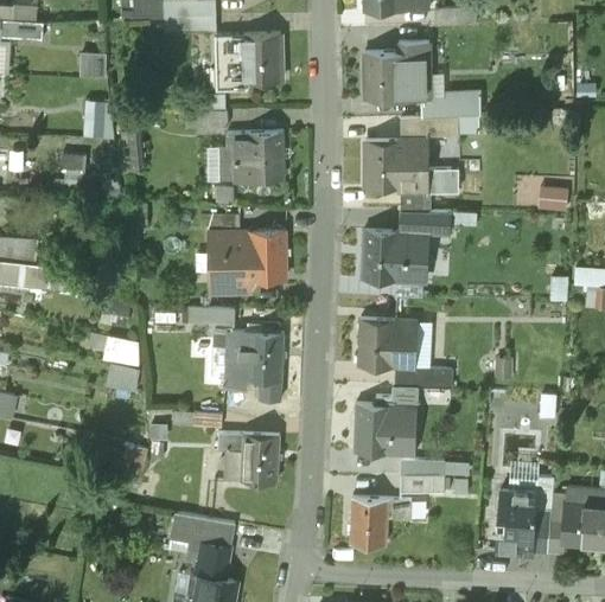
[(132,0),(132,17),(164,18),(164,30),(215,31),(215,0),(132,0)]
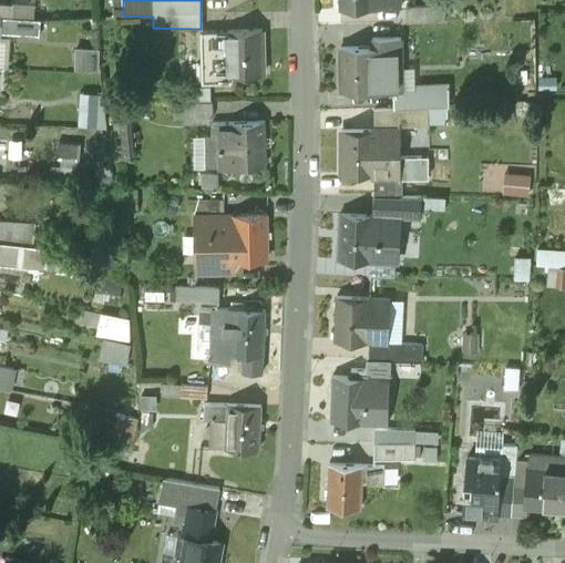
[(371,0),(338,0),(339,12),(372,11),(371,0)]
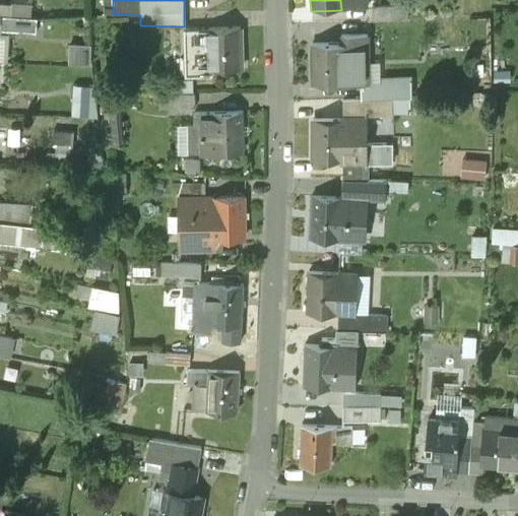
[(8,5),(0,5),(0,17),(7,17),(8,5)]
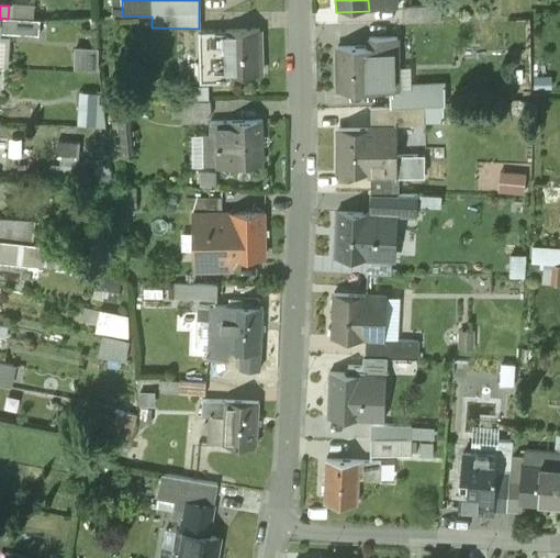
[(258,35),(226,36),(227,79),(259,79),(258,35)]
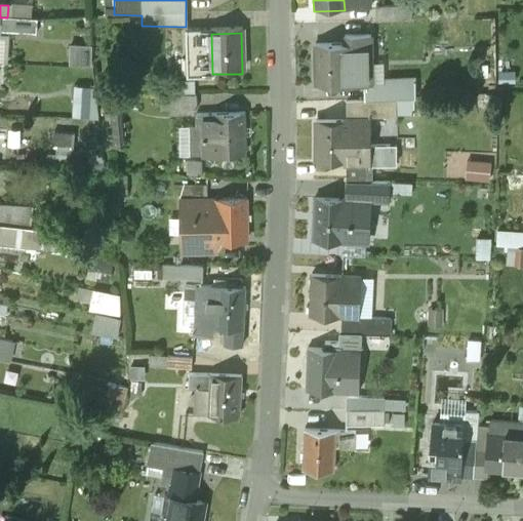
[(343,47),(315,47),(316,88),(362,87),(369,87),(369,84),(368,38),(343,39),(343,47)]
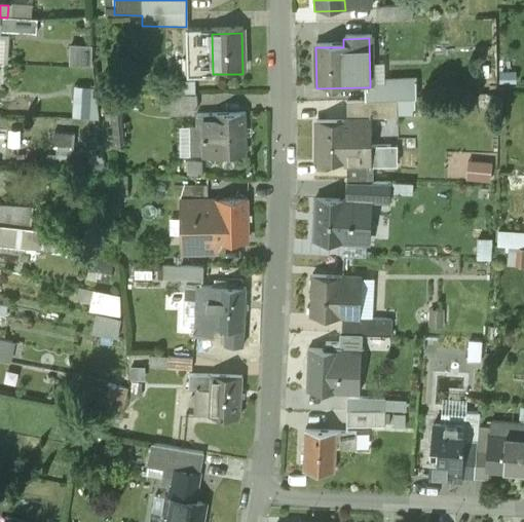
[(196,83),(160,84),(161,113),(197,111),(196,83)]
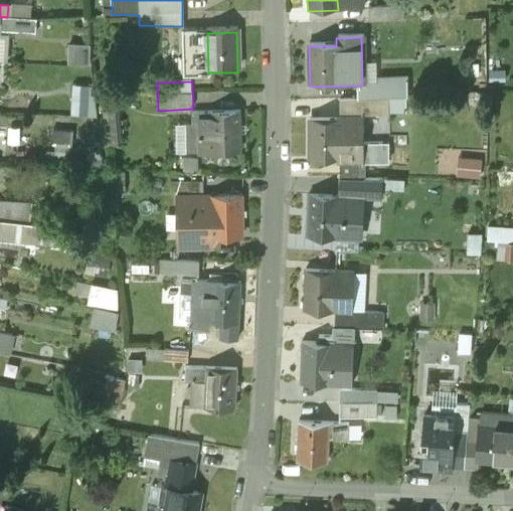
[(362,82),(362,86),(355,86),(355,101),(406,99),(405,81),(362,82)]
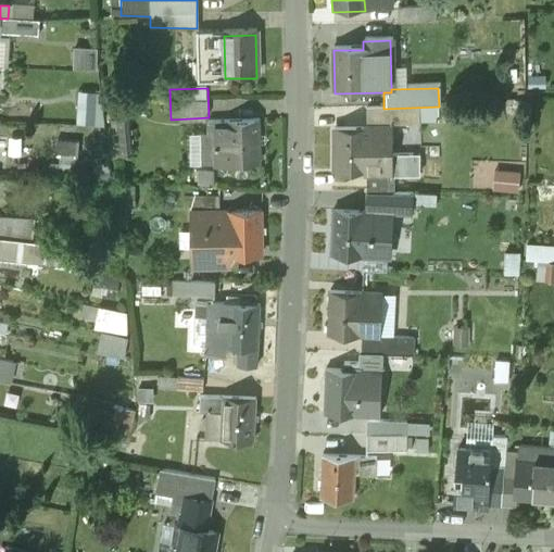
[(77,92),(77,125),(102,126),(102,92),(77,92)]
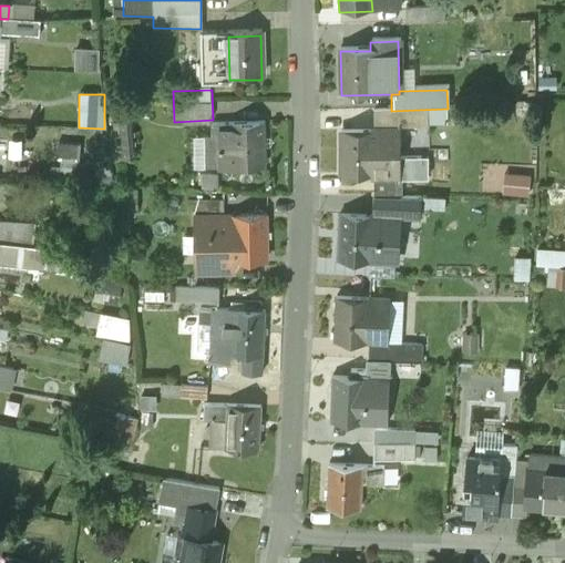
[(262,125),(228,125),(229,170),(263,169),(262,125)]
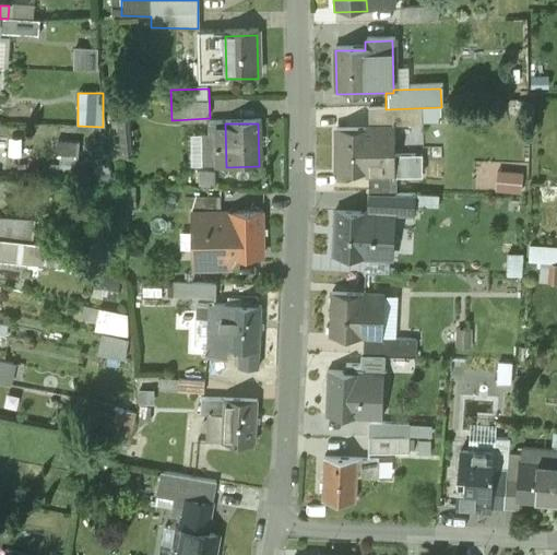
[(368,132),(335,132),(335,175),(368,175),(368,132)]
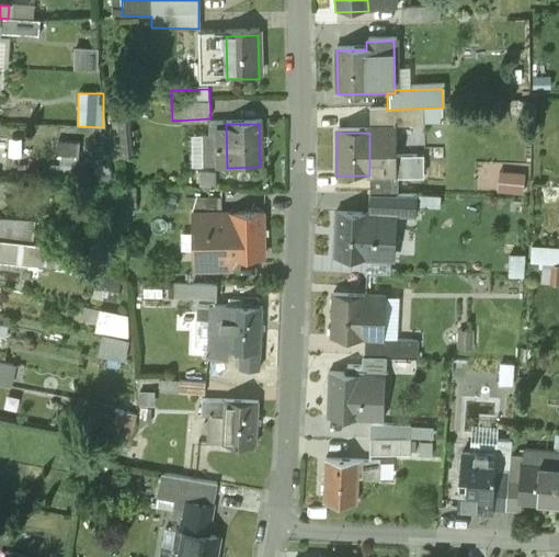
[(394,197),(368,197),(368,218),(391,219),(413,220),(414,199),(394,199),(394,197)]
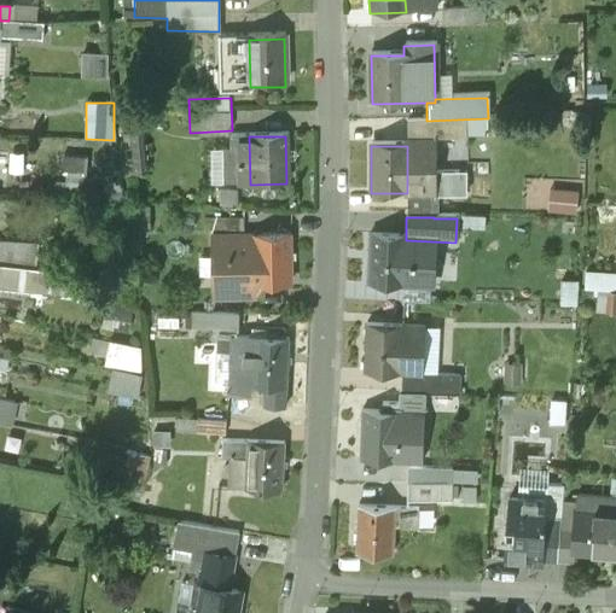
[(288,239),(251,240),(253,287),(289,286),(288,239)]
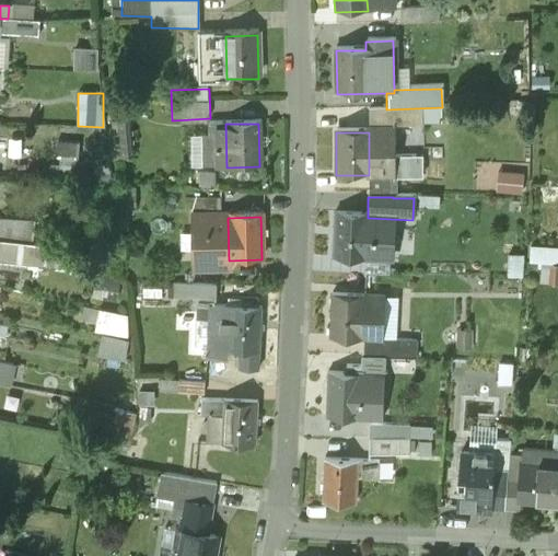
[(368,218),(334,217),(332,259),(388,263),(391,219),(368,218)]
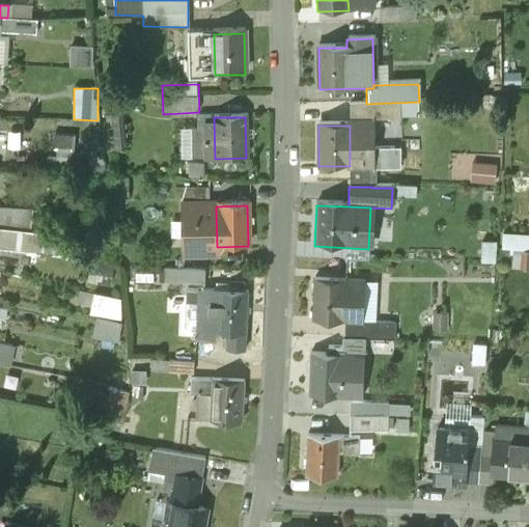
[(216,206),(181,206),(183,258),(217,258),(217,247),(216,206)]
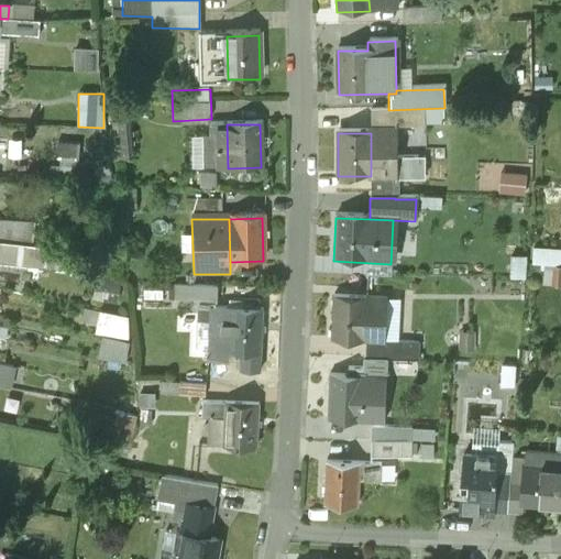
[(18,245),(0,243),(0,258),(17,260),(18,245)]
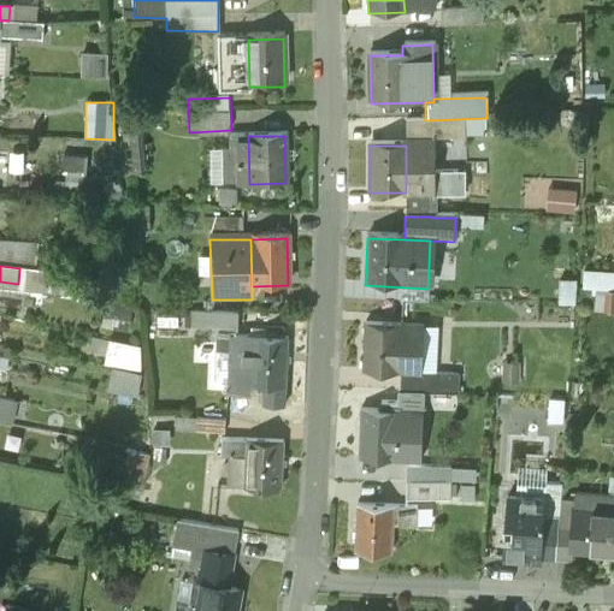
[(613,288),(613,270),(584,270),(583,288),(613,288)]
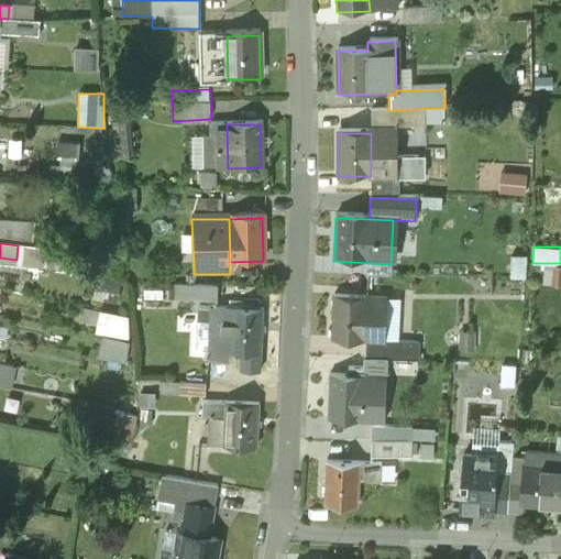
[(175,285),(175,299),(215,299),(215,286),(175,285)]
